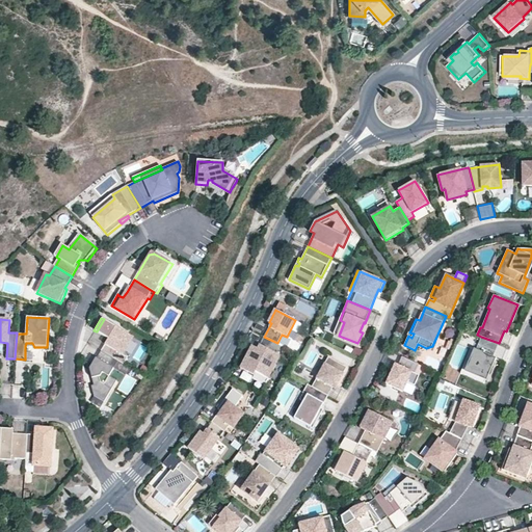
[(108,339),(101,351),(113,358),(124,364),(128,357),(123,354),(133,337),(104,319),(97,331),(108,339)]
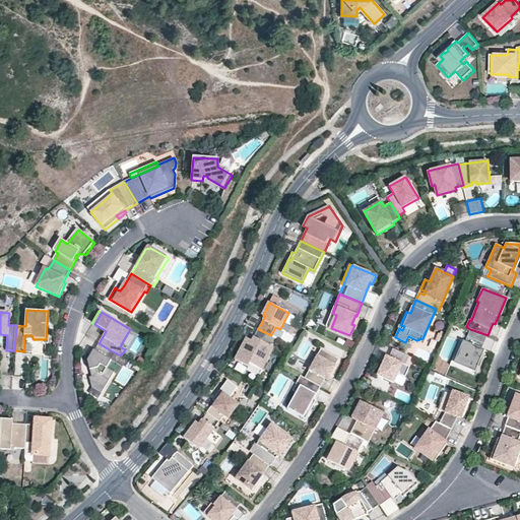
[(336,315),(332,313),(326,326),(331,328),(336,315)]
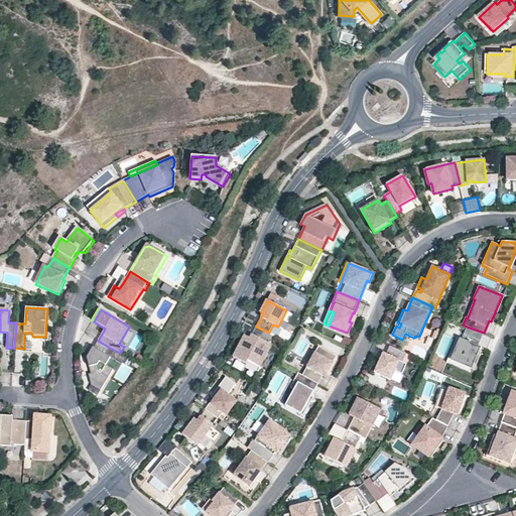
[(269,333),(256,327),(250,339),(248,338),(237,359),(246,363),(248,360),(260,367),(276,337),(269,333)]
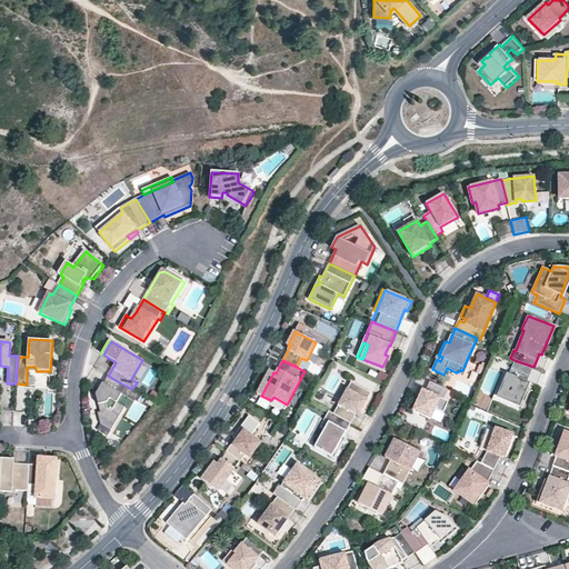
[(533,367),(515,360),(509,375),(500,397),(520,405),(530,382),(527,381),(533,367)]
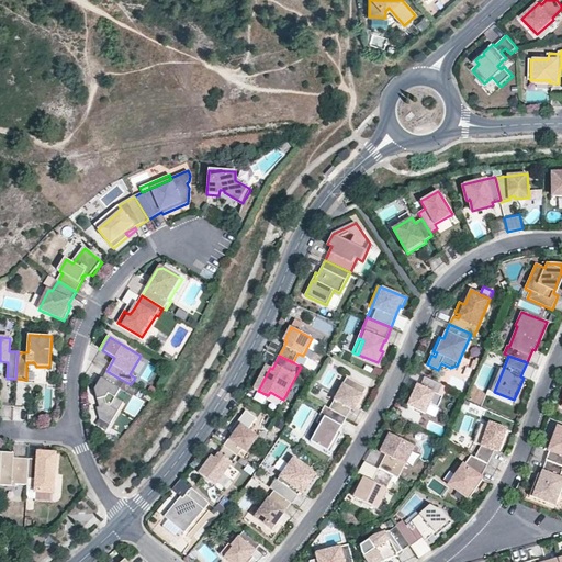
[(307,366),(315,370),(319,362),(312,359),(307,366)]
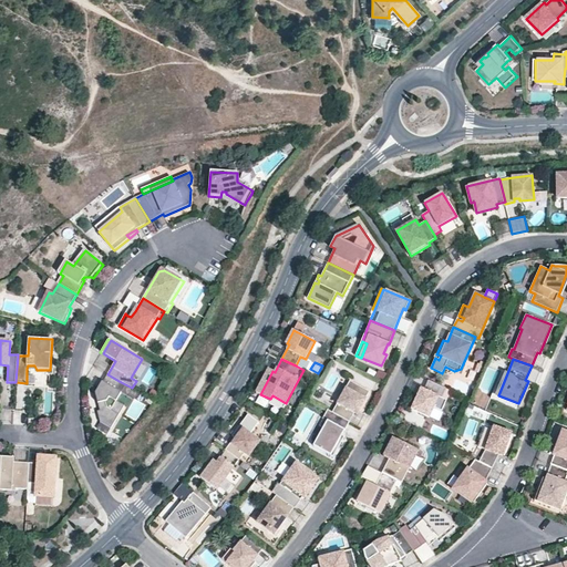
[(260,394),(272,371),(269,369),(256,392),(260,394)]
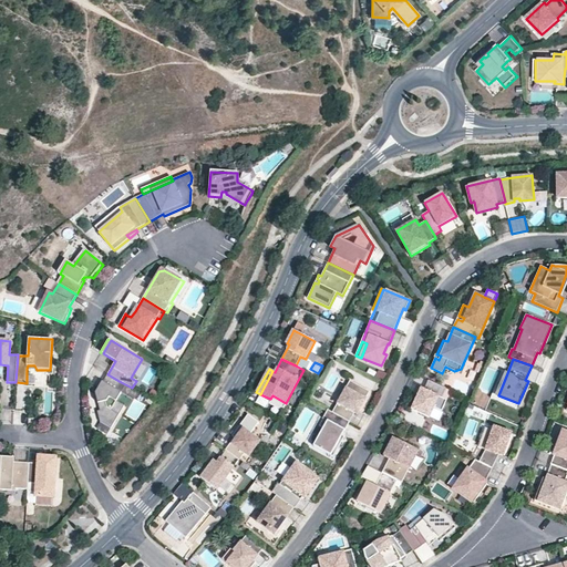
[(498,395),(507,373),(503,371),(492,398),(517,409),(518,403),(498,395)]
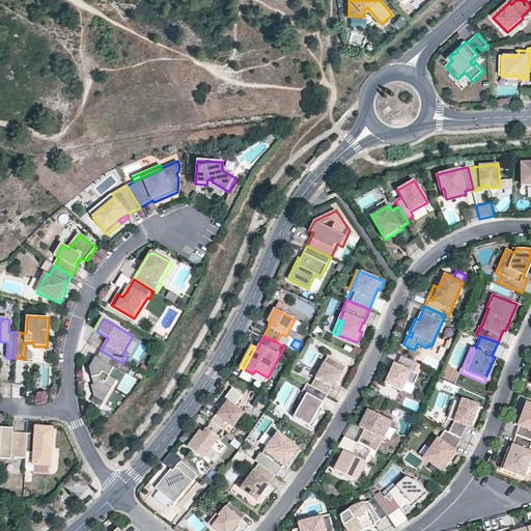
[(113,358),(101,351),(89,369),(93,385),(91,385),(94,395),(104,401),(116,380),(109,375),(114,368),(109,365),(113,358)]
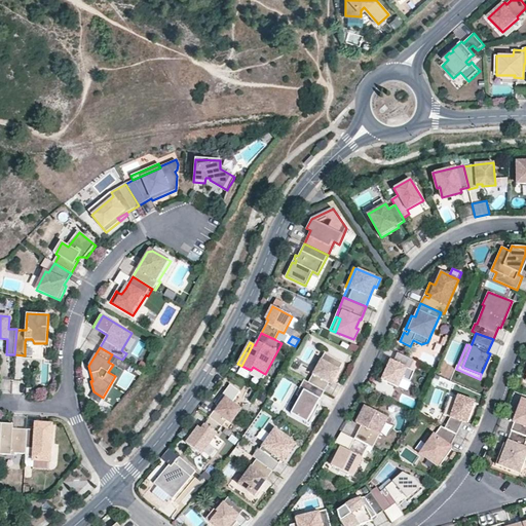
[(382,380),(398,387),(402,378),(409,381),(414,371),(410,369),(414,360),(398,352),(393,362),(391,366),(389,364),(382,380)]
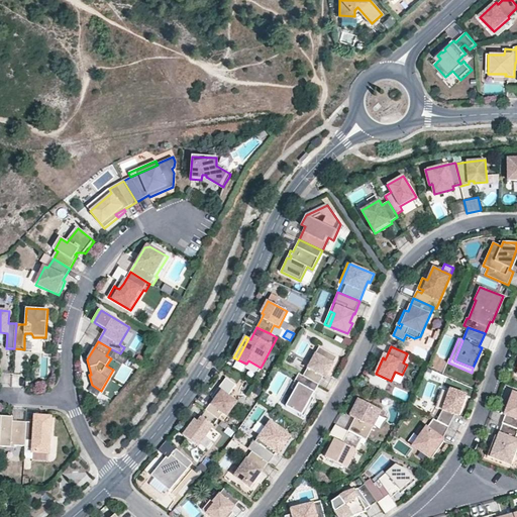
[(319,347),(303,376),(319,385),(325,374),(327,375),(337,357),(319,347)]
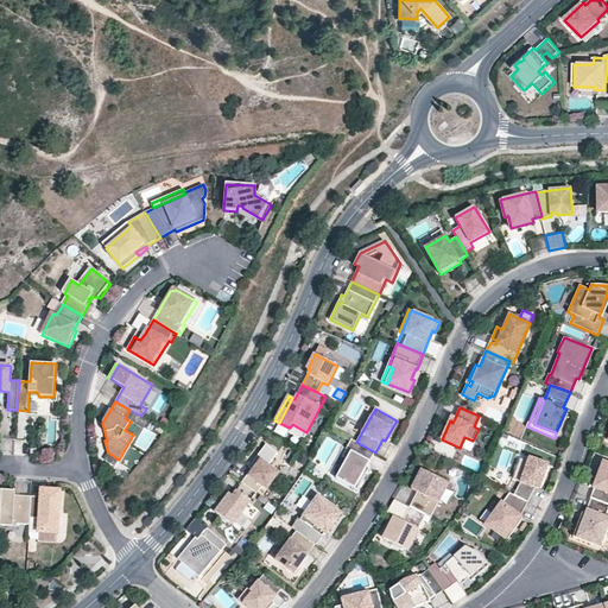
[(306,432),(292,424),(290,428),(305,436),(306,432)]
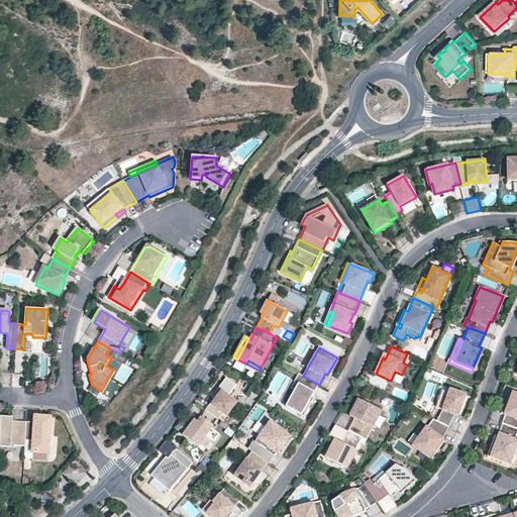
[(319,385),(303,376),(299,374),(295,382),(292,389),(295,391),(286,407),(304,417),(314,398),(312,397),(311,394),(312,392),(314,393),(319,385)]
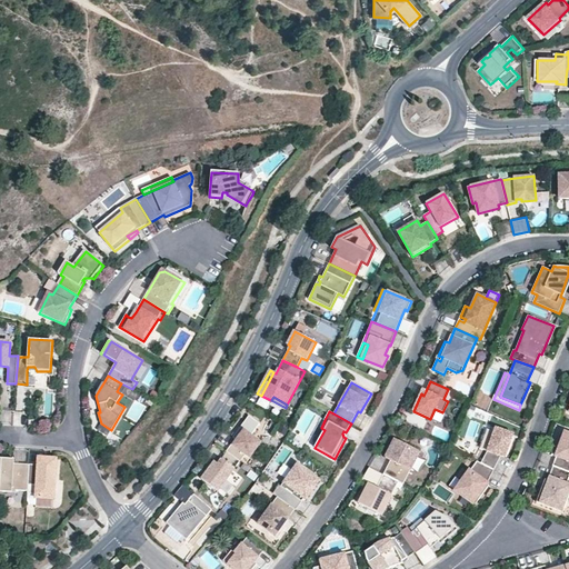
[(260,440),(240,427),(232,437),(235,439),(227,451),(240,461),(245,455),(248,457),(260,440)]
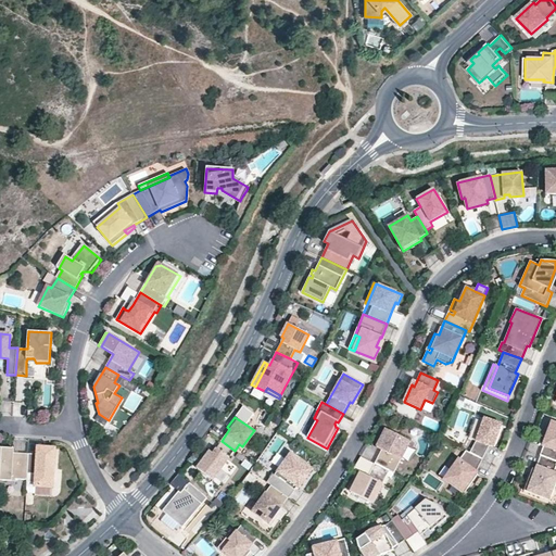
[(477,441),(470,453),(483,459),(490,446),(492,447),(501,425),(485,418),(477,441)]
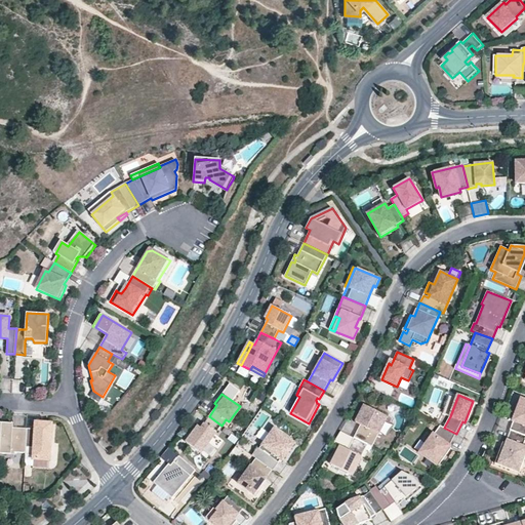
[(515,416),(510,430),(511,430),(524,435),(524,400),(519,399),(515,409),(518,409),(515,416)]
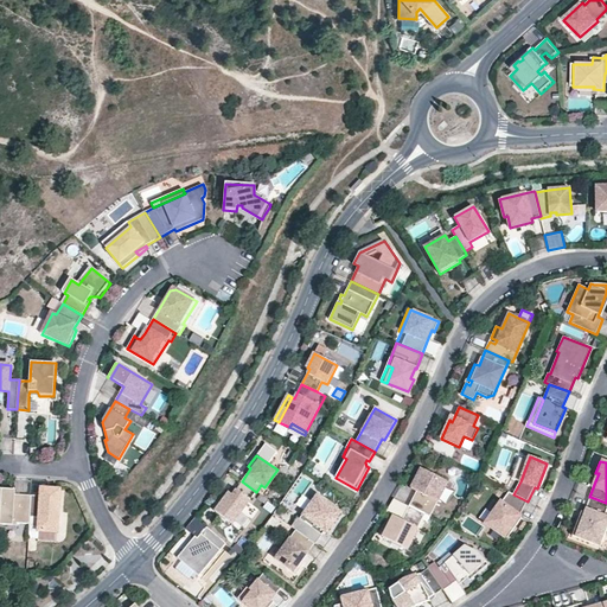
[(415,490),(426,471),(421,468),(411,489),(415,490)]
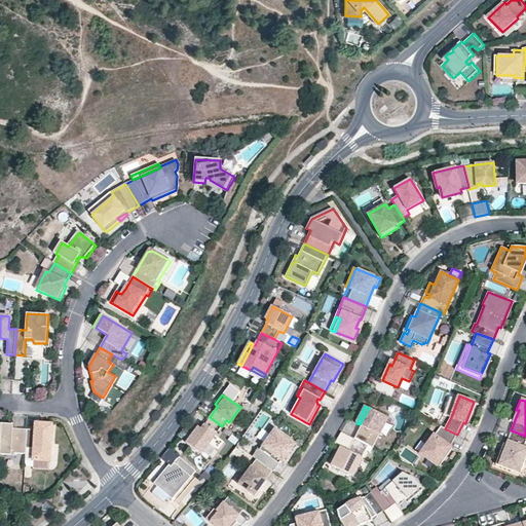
[(361,425),(354,438),(368,445),(373,447),(388,417),(369,408),(360,424),(361,425)]
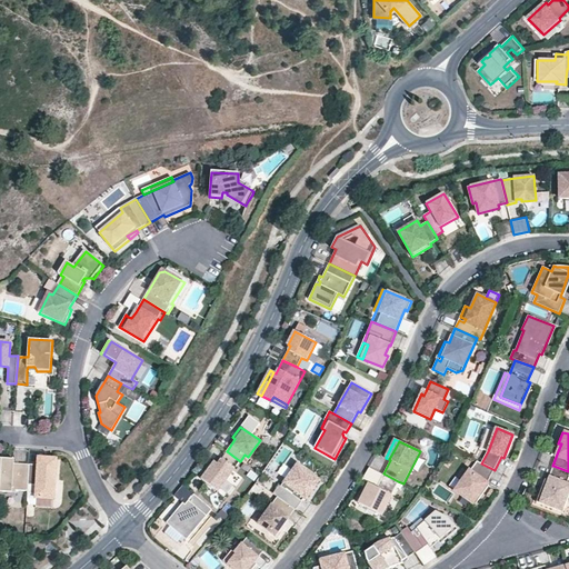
[(240,461),(227,451),(218,463),(216,462),(202,480),(218,491),(240,461)]
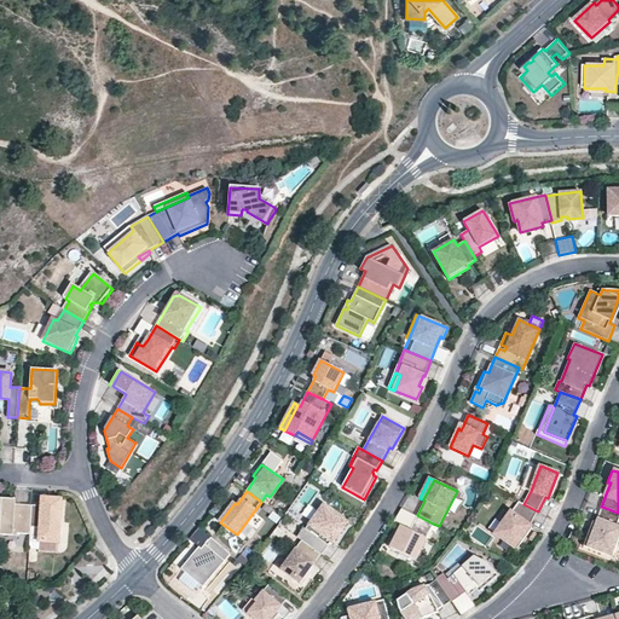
[(16,502),(3,501),(0,530),(0,534),(17,536),(17,533),(30,533),(32,505),(16,504),(16,502)]
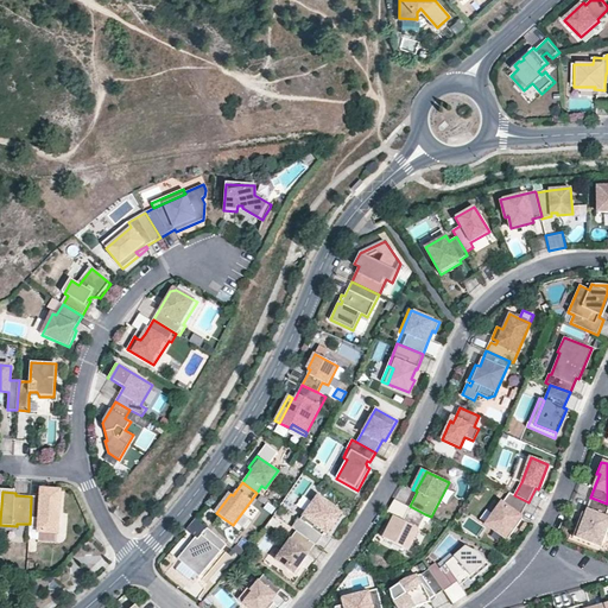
[(514,495),(510,493),(501,505),(487,525),(508,539),(523,519),(520,517),(529,502),(514,495)]
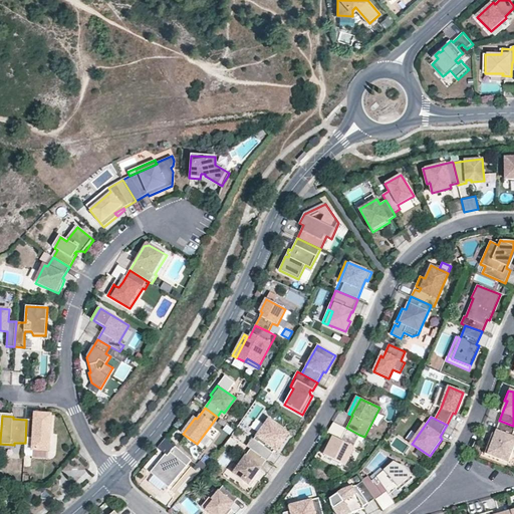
[(43,421),(26,420),(25,443),(25,445),(35,446),(35,451),(51,451),(53,419),(43,419),(43,421)]
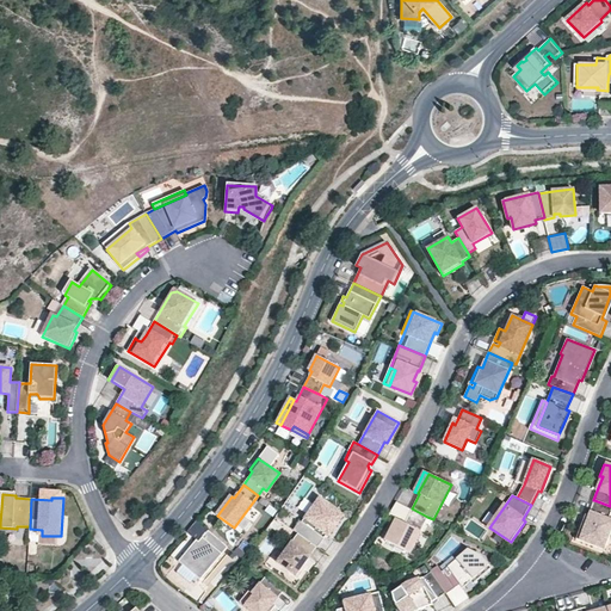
[(300,520),(294,530),(298,534),(318,547),(318,548),(327,534),(329,535),(344,516),(320,498),(302,522),(300,520)]
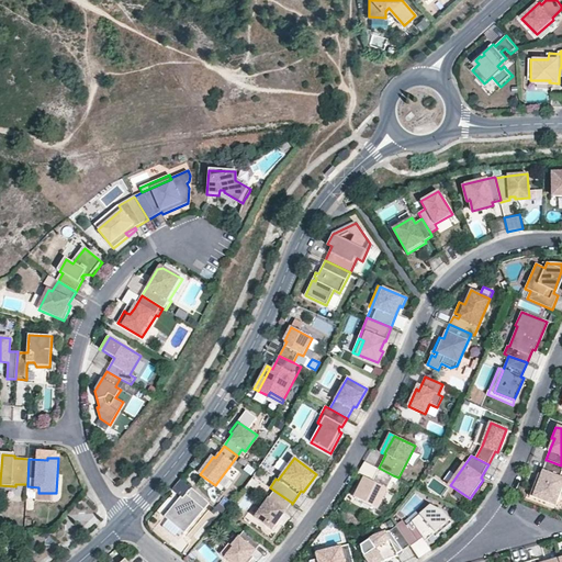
[(561,465),(547,460),(541,474),(539,480),(537,479),(530,496),(555,505),(561,489),(561,465)]
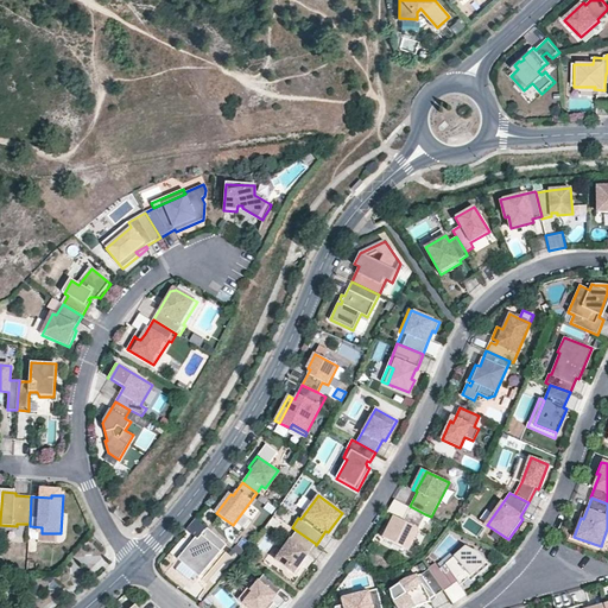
[(407,550),(425,514),(410,506),(403,521),(397,518),(386,539),(407,550)]
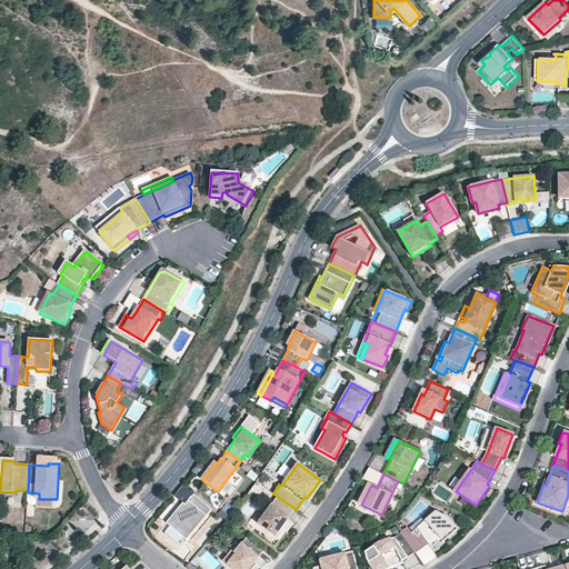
[(361,505),(371,485),(369,483),(359,503),(361,505)]
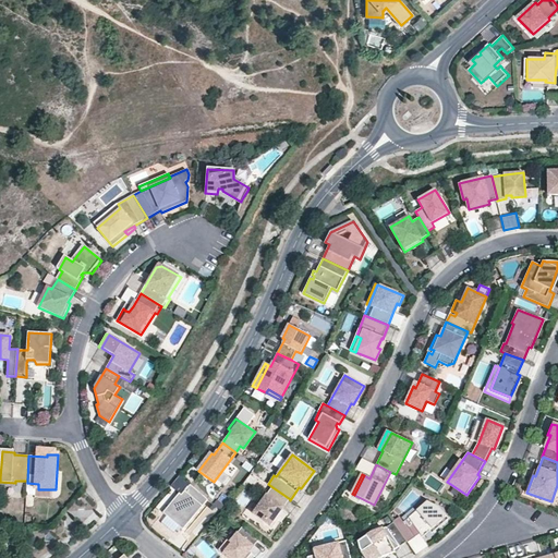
[(208,499),(190,484),(181,495),(180,493),(164,512),(183,529),(208,499)]
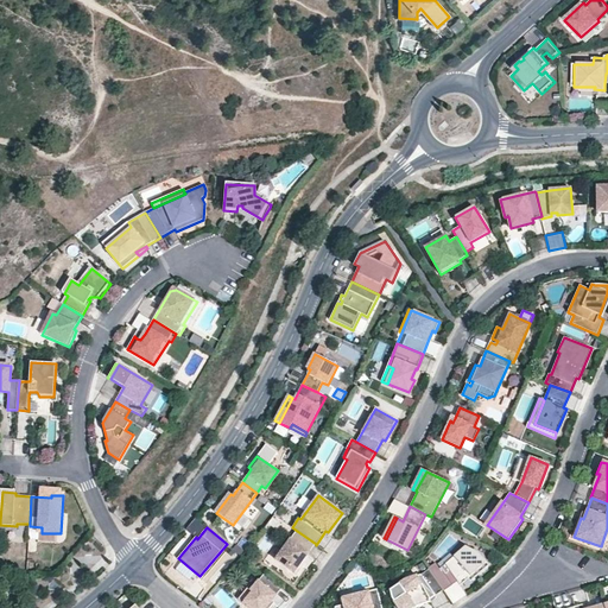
[(306,556),(316,544),(297,531),(276,559),(297,575),(305,563),(303,562),(306,556)]
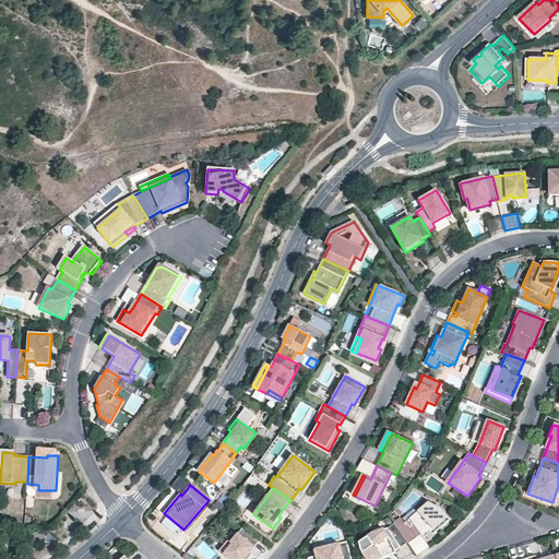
[(407,543),(408,544),(420,535),(424,538),(448,518),(439,509),(428,502),(404,523),(401,525),(397,520),(393,522),(394,523),(407,543)]
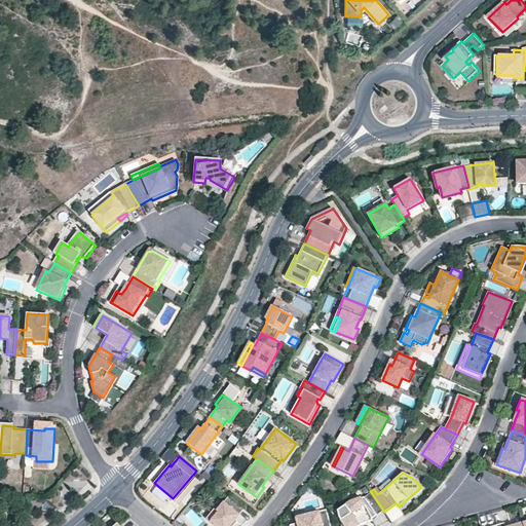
[(350,502),(335,512),(344,525),(358,525),(365,524),(383,511),(371,492),(365,497),(350,502)]
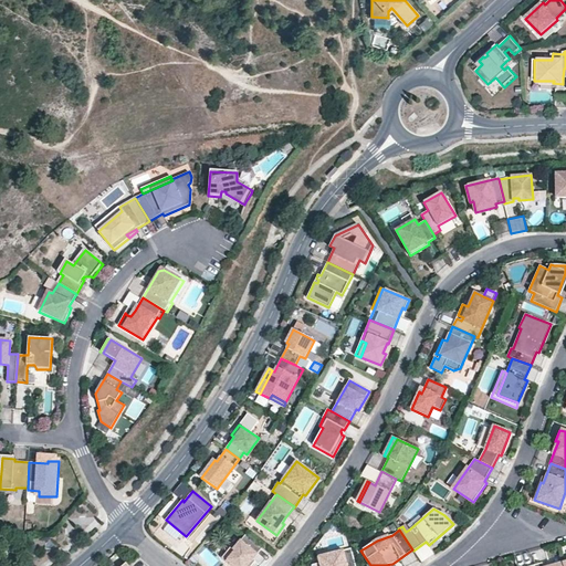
[(263,547),(247,534),(233,549),(231,547),(222,558),(231,565),(251,565),(255,561),(251,557),(254,553),(257,555),(263,547)]
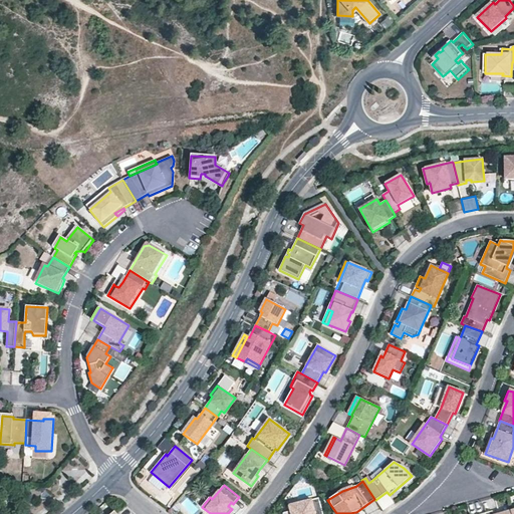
[(322,513),(319,498),(290,506),(291,511),(284,513),(322,513)]
